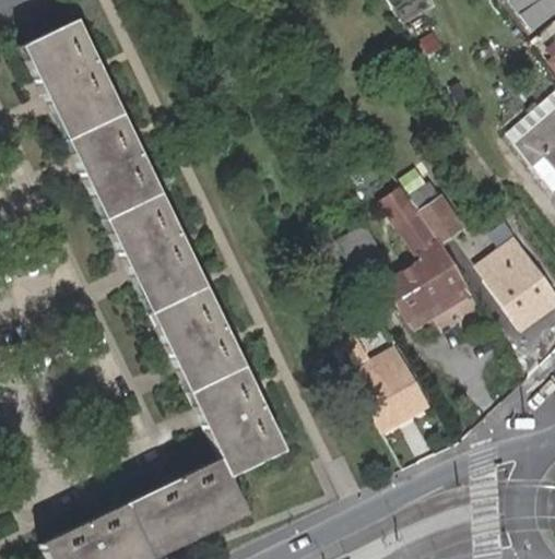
[(554,0),(510,0),(539,37),(554,24),(554,0)]
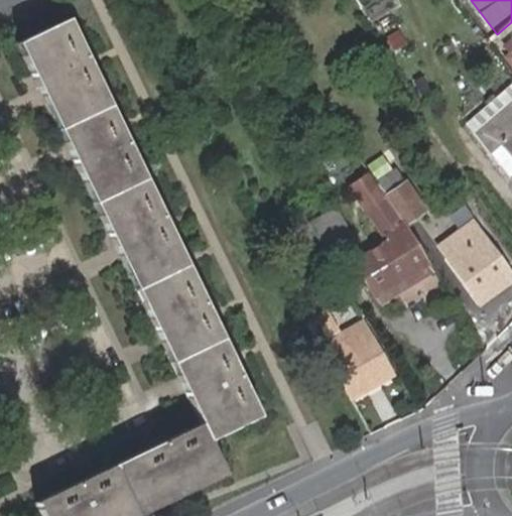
[(188,381),(209,420),(43,500),(51,515),(142,515),(145,515),(176,500),(197,491),(234,473),(217,437),(267,414),(240,358),(219,314),(193,261),(173,222),(127,127),(96,63),(74,18),(23,43),(48,94),(76,150),(126,253),(168,340),(188,381)]
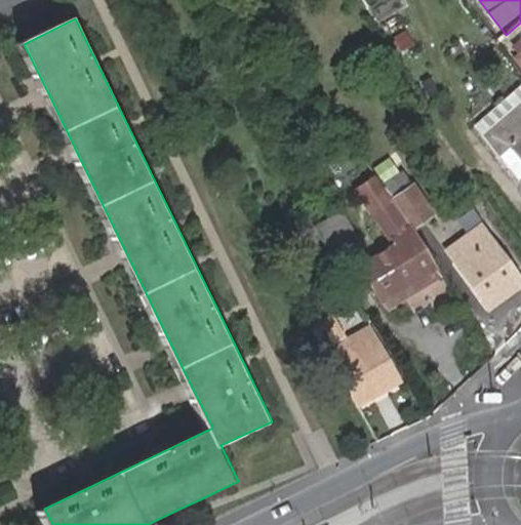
[(520,99),(482,133),(499,155),(509,147),(520,160),(520,99)]
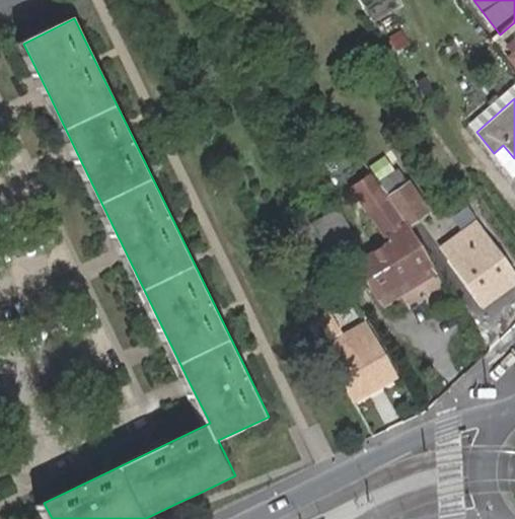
[(402,169),(380,184),(409,230),(433,214),(402,169)]
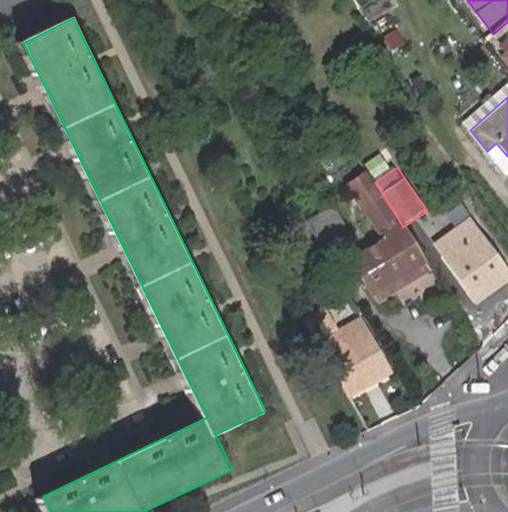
[(430,270),(403,227),(375,182),(369,173),(349,186),(383,239),(352,259),(379,302),(430,270)]
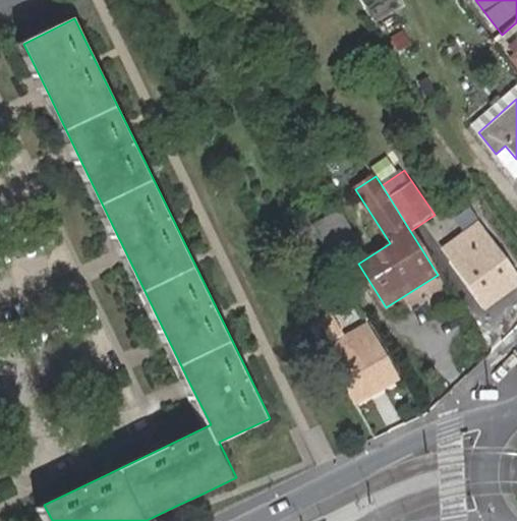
[(326,247),(355,235),(344,210),(314,222),(326,247)]
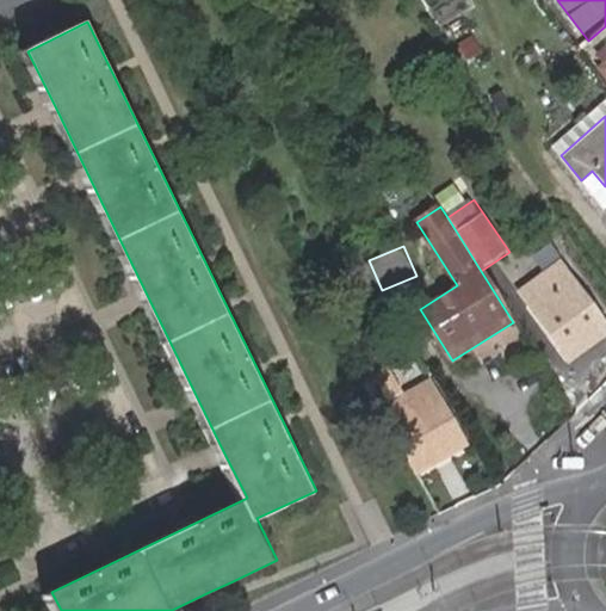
[(527,288),(572,356),(605,334),(605,323),(564,263),(527,288)]
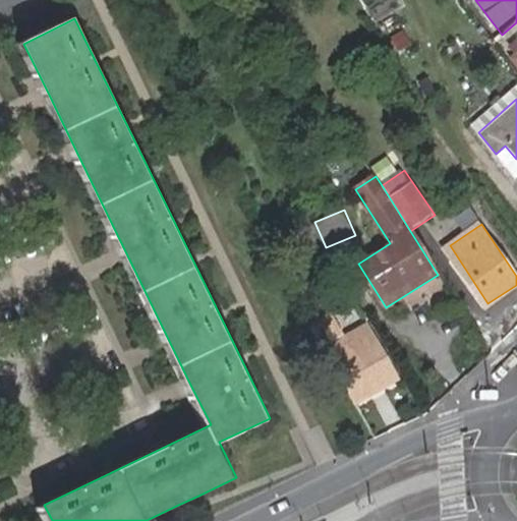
[(360,340),(333,354),(338,362),(360,404),(403,381),(374,327),(358,334),(360,340)]
